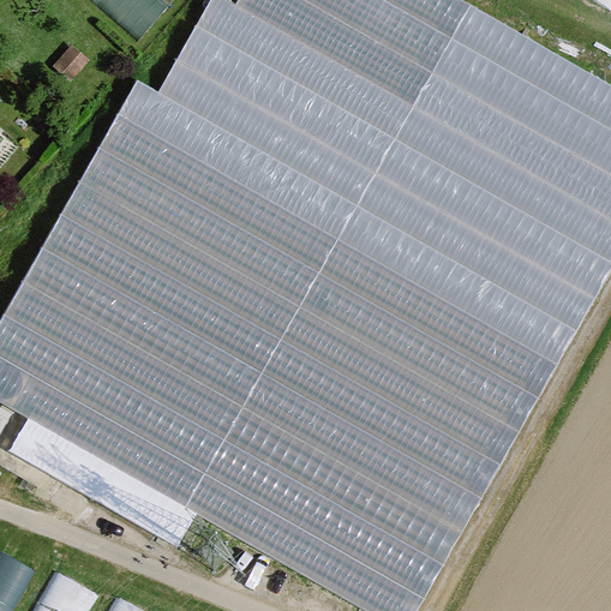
[(137,79),(0,317),(0,401),(367,610),(415,610),(610,268),(610,84),(463,0),(240,0),(239,3),(234,0),(211,0),(159,93),(137,79)]
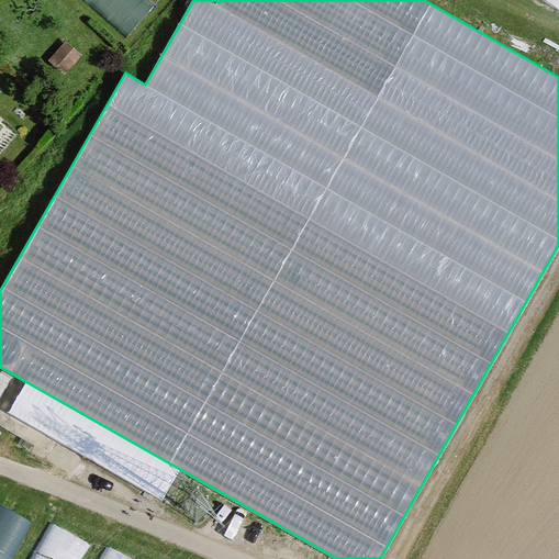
[(94,0),(134,26),(152,0),(94,0)]
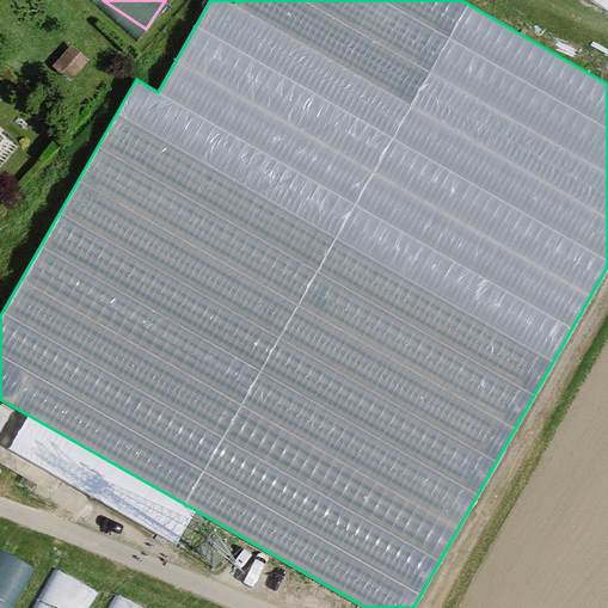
[(86,55),(69,42),(53,62),(69,75),(86,55)]
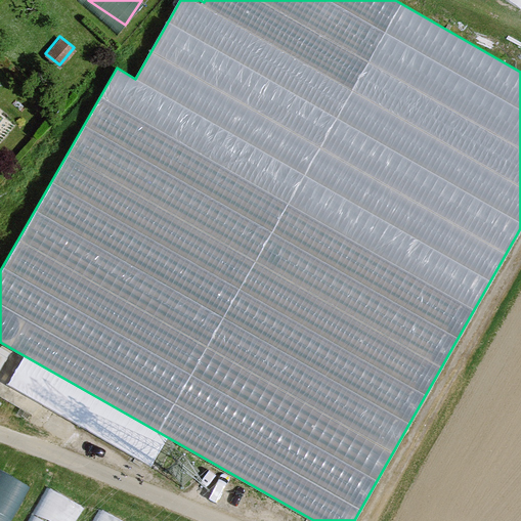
[(0,520),(4,520),(25,475),(0,464),(0,520)]
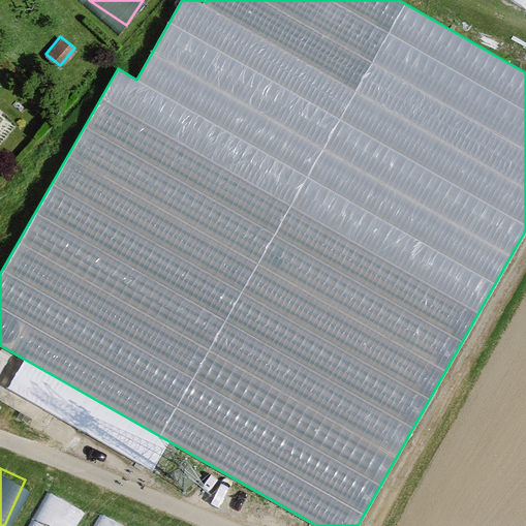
[(53,487),(29,525),(56,525),(58,523),(62,525),(71,525),(84,505),(53,487)]
